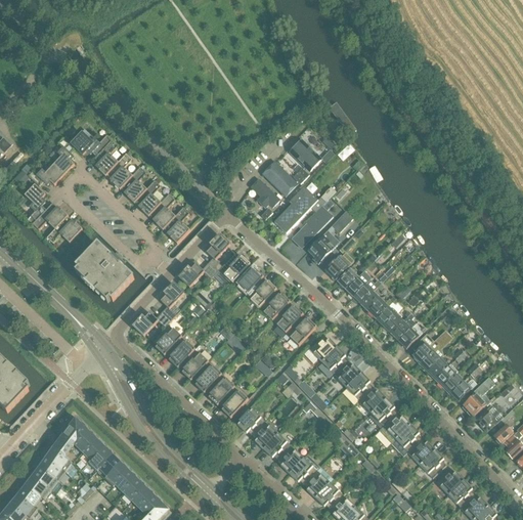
[(333,116),(345,133),(347,134),(350,132),(350,129),(338,112),(336,111),(333,113),(333,116)]
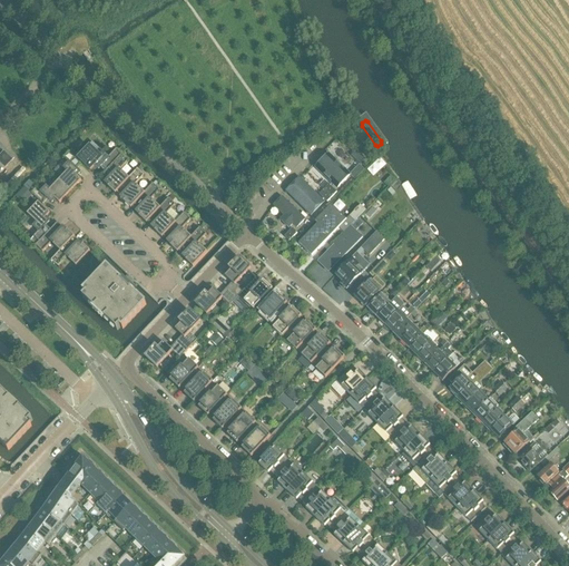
[(82,148),(84,149),(78,156),(89,167),(94,162),(97,165),(99,164),(104,168),(106,166),(121,150),(117,147),(115,145),(107,154),(99,148),(100,147),(91,138),(82,148)]
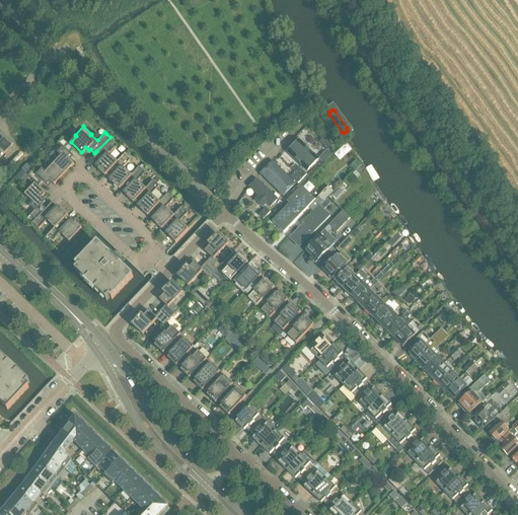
[(0,152),(11,141),(0,130),(0,152)]
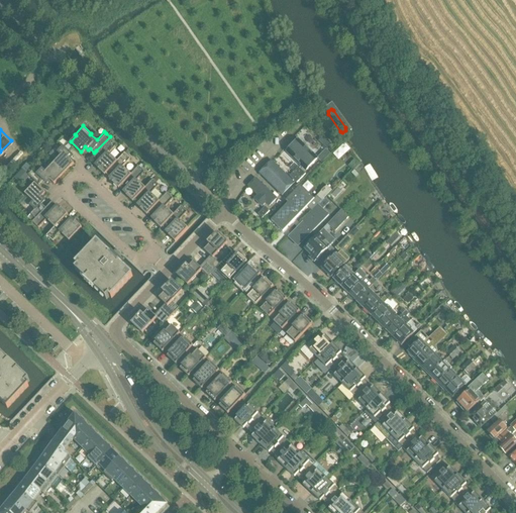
[(61,151),(53,161),(65,173),(70,168),(68,166),(73,161),(69,157),(72,154),(68,149),(73,145),(62,134),(57,140),(62,144),(58,149),(61,151)]
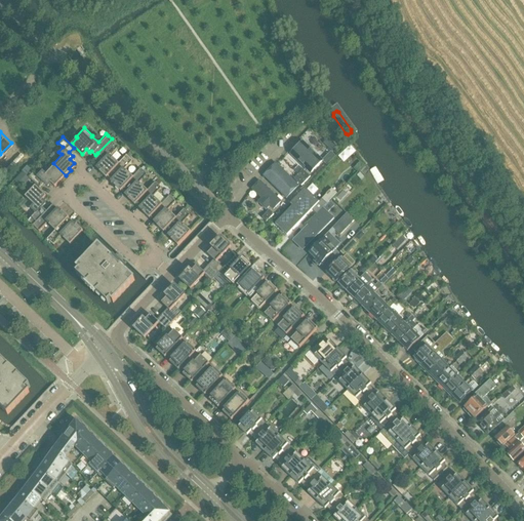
[(105,174),(107,173),(106,173),(118,161),(118,160),(112,155),(111,156),(109,154),(117,145),(112,138),(97,153),(95,155),(91,159),(96,164),(99,167),(98,168),(105,174)]
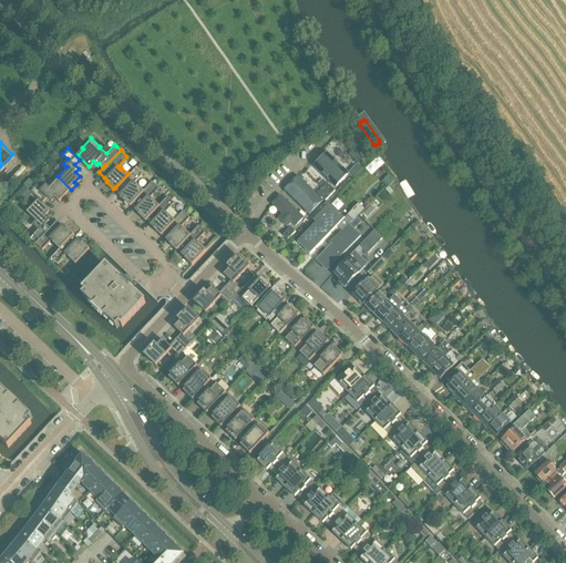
[(314,163),(335,183),(347,170),(326,150),(314,163)]
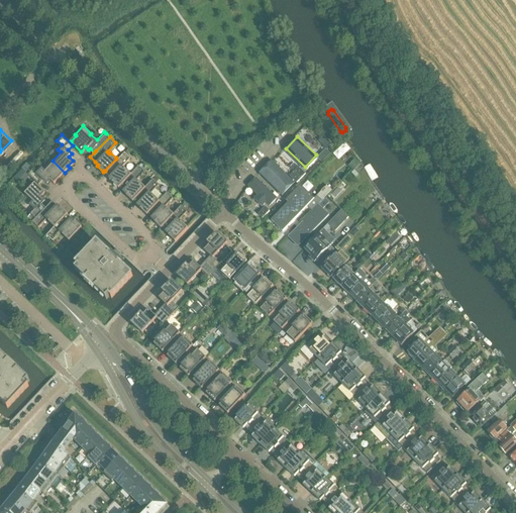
[(117,185),(119,184),(127,174),(130,172),(124,166),(123,167),(121,165),(129,156),(123,149),(116,158),(116,159),(104,171),(105,171),(109,175),(108,176),(112,179),(111,179),(117,185)]
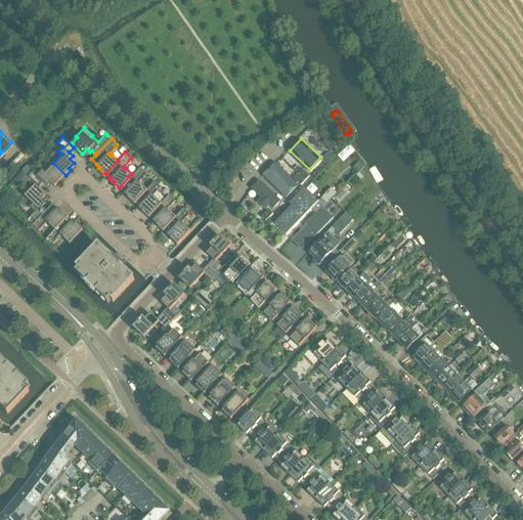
[(262,172),(263,173),(285,195),(297,182),(274,160),(262,172)]
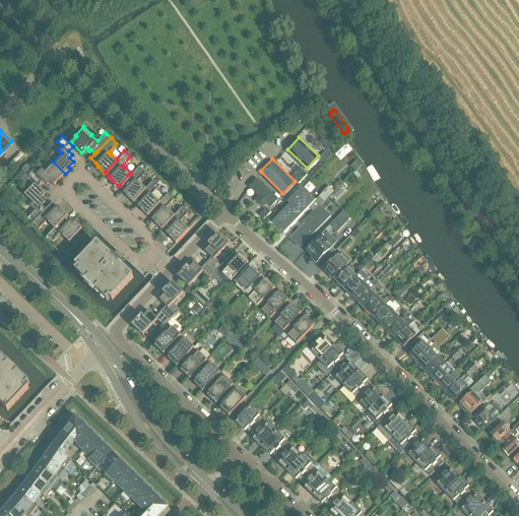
[(65,174),(53,162),(45,170),(42,168),(37,172),(33,168),(27,173),(38,183),(43,178),(46,181),(49,178),(53,182),(59,177),(61,179),(65,174)]
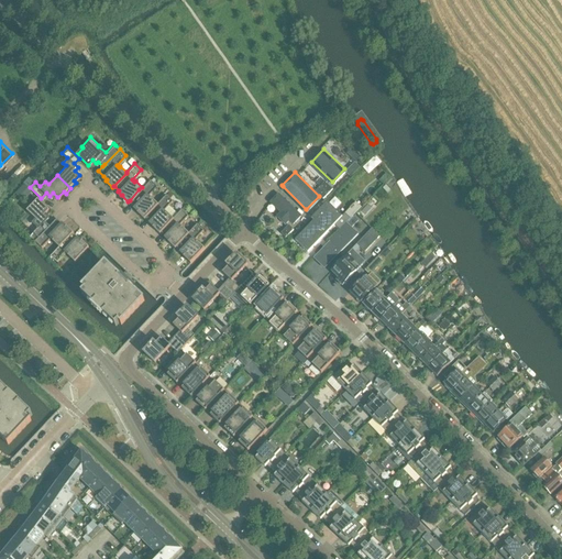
[(143,217),(145,215),(156,201),(151,195),(150,196),(147,194),(156,184),(152,179),(150,177),(142,187),(139,189),(130,200),(134,205),(133,206),(138,209),(136,210),(143,217)]
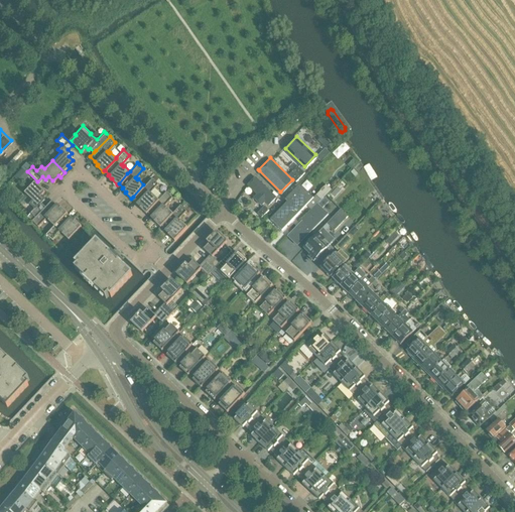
[(296,164),(292,168),(298,173),(299,175),(301,173),(303,171),(296,164)]
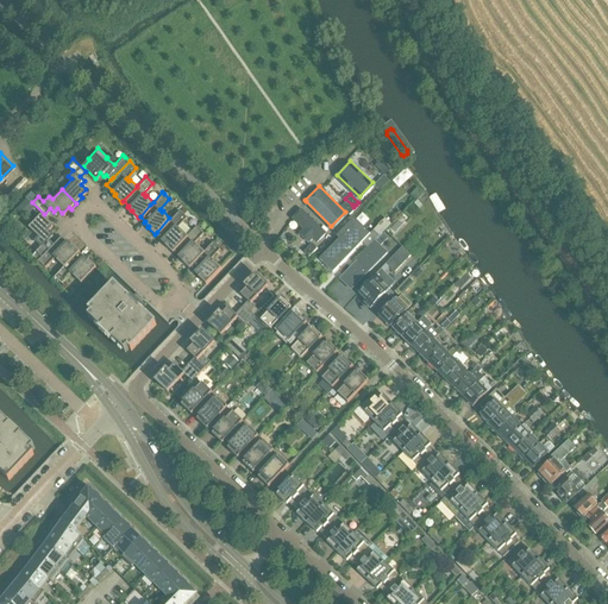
[(14,206),(16,206),(23,213),(32,203),(24,195),(14,206)]
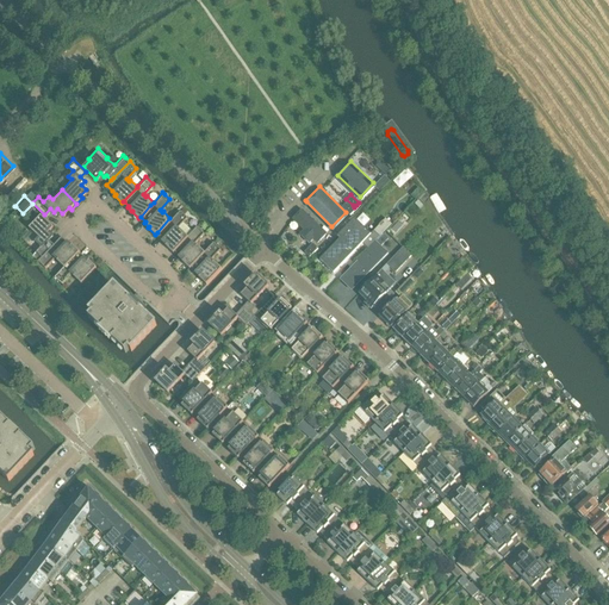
[(353,205),(346,199),(341,204),(342,205),(349,212),(354,207),(353,205)]
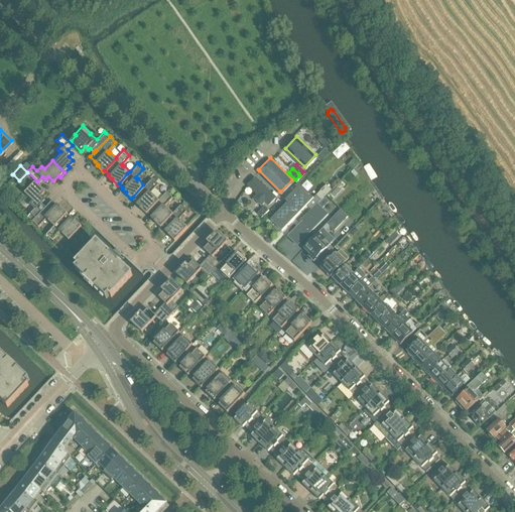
[(253,196),(260,203),(264,199),(267,203),(275,195),(254,175),(247,182),(257,192),(253,196)]
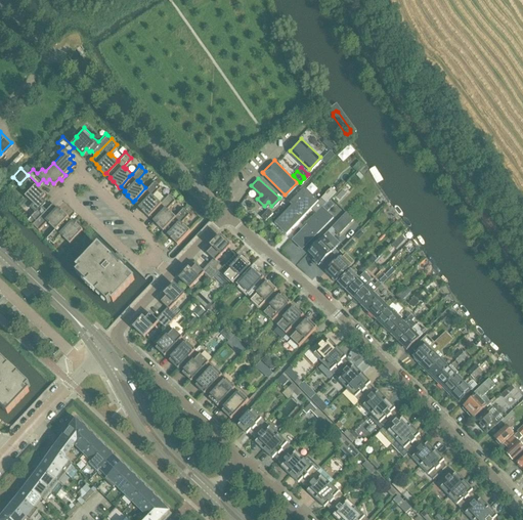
[(157,181),(155,179),(154,179),(145,187),(135,200),(139,204),(138,205),(142,208),(141,209),(147,215),(149,213),(164,197),(165,196),(157,188),(160,184),(157,181)]
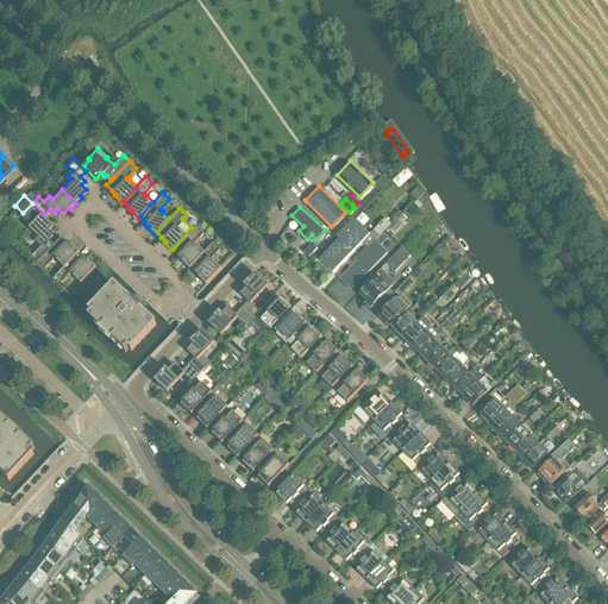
[(35,249),(41,255),(52,241),(48,236),(51,232),(48,228),(52,224),(39,212),(27,225),(38,234),(35,238),(41,243),(35,249)]
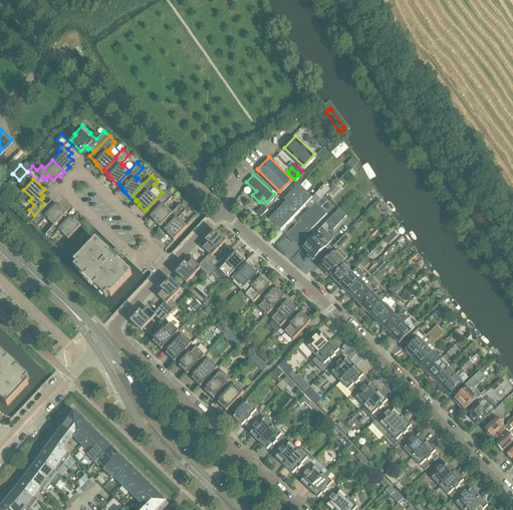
[(304,202),(309,206),(315,200),(329,186),(324,181),(311,194),(297,181),(283,196),(285,198),(268,216),(280,227),(304,202)]
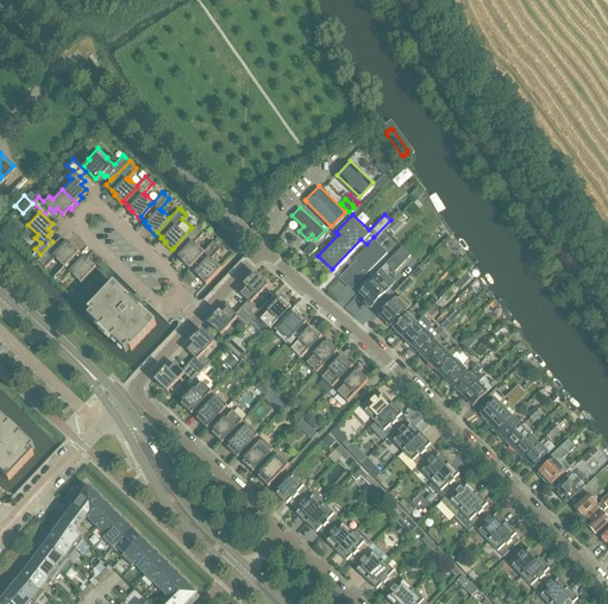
[(188,265),(190,264),(202,249),(195,243),(193,241),(202,231),(195,224),(192,227),(190,228),(174,247),(179,252),(177,253),(182,257),(181,258),(188,265)]
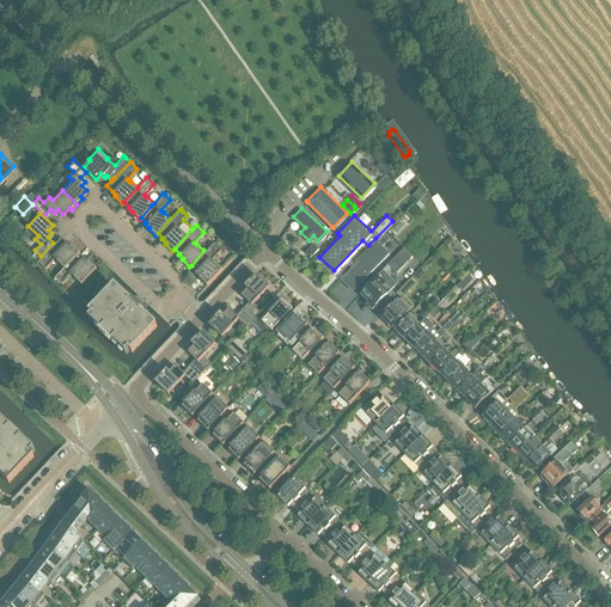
[(386,227),(367,246),(355,258),(356,259),(340,276),(352,288),(367,271),(373,277),(377,274),(371,268),(393,244),(386,238),(391,232),(386,227)]
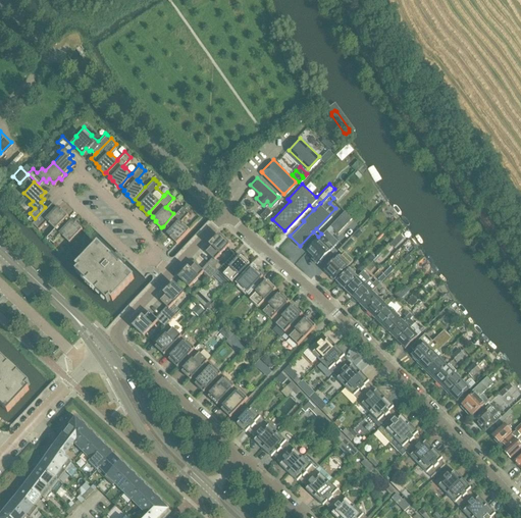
[(48,220),(54,226),(65,214),(67,213),(60,207),(60,208),(56,205),(51,201),(45,207),(35,218),(32,221),(38,227),(47,218),(49,219),(48,220)]
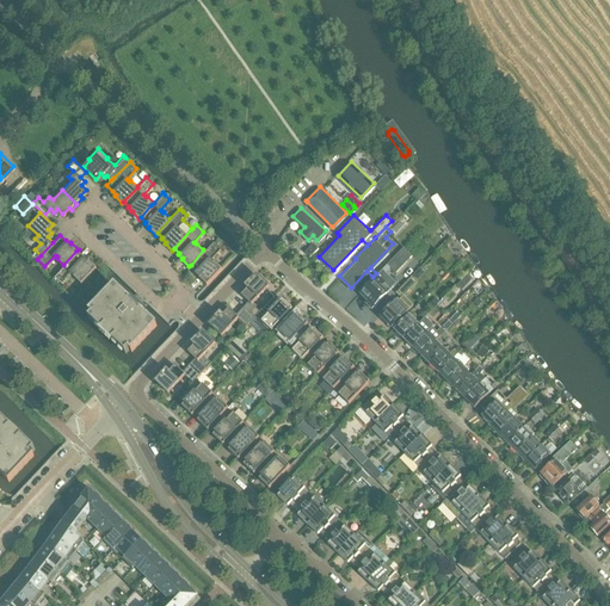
[(203,249),(191,265),(196,270),(195,270),(198,273),(198,274),(205,282),(221,266),(213,259),(213,260),(210,258),(220,247),(213,240),(203,249)]
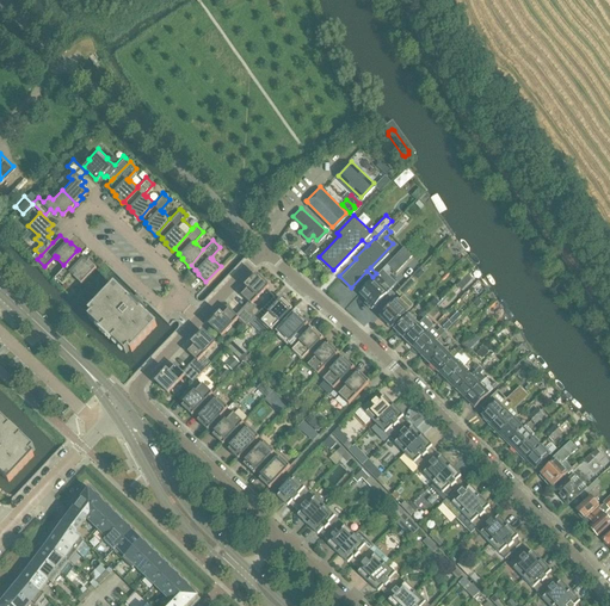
[(313,240),(305,249),(310,254),(319,246),(313,240)]
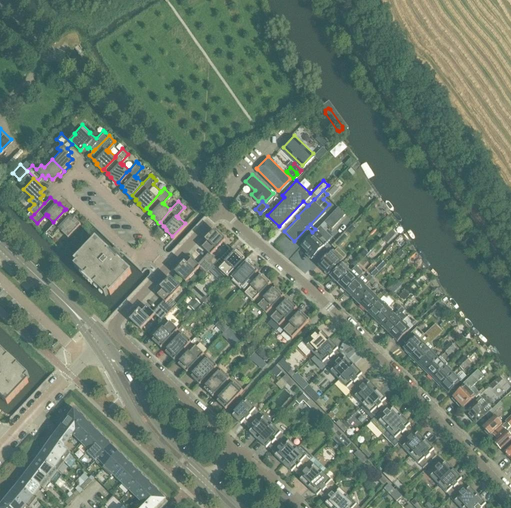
[(64,210),(53,222),(45,230),(51,236),(60,227),(61,229),(67,236),(80,222),(73,216),(73,217),(69,214),(64,210)]
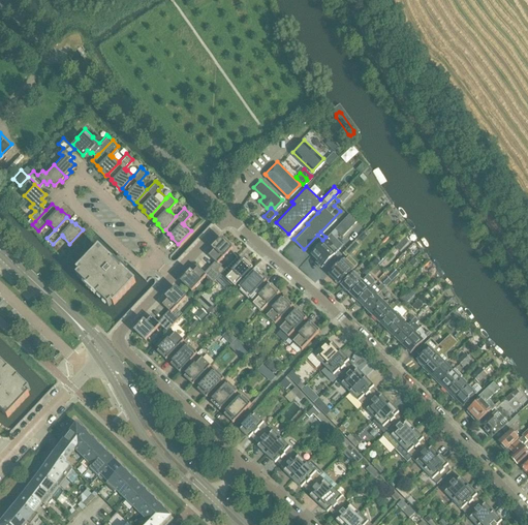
[(341,241),(346,246),(355,237),(365,226),(360,222),(351,230),(341,241)]
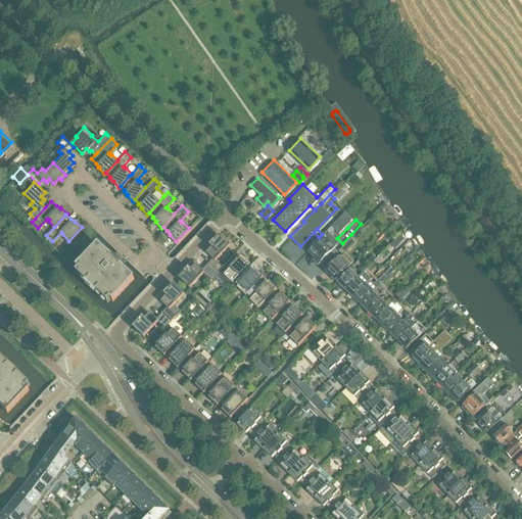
[(327,229),(322,233),(307,248),(314,254),(312,256),(317,262),(338,239),(327,229)]
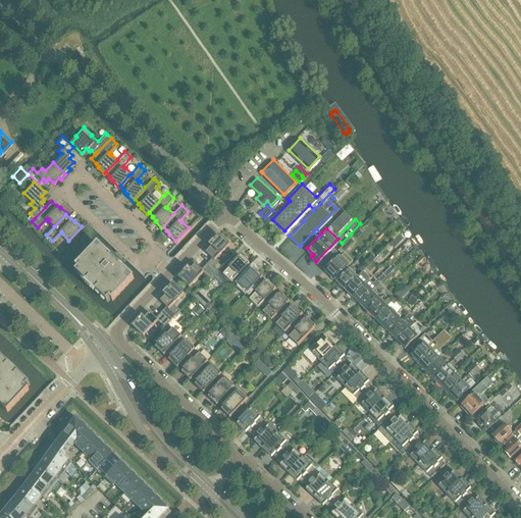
[(215,269),(218,266),(221,263),(220,263),(214,257),(228,242),(218,232),(213,238),(212,238),(208,242),(210,244),(205,250),(211,255),(206,261),(215,269)]
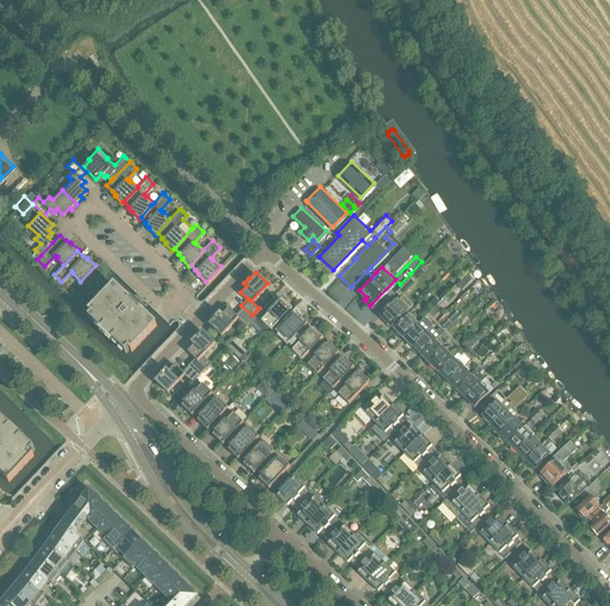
[(395,289),(400,294),(416,278),(411,273),(400,284),(395,289)]
